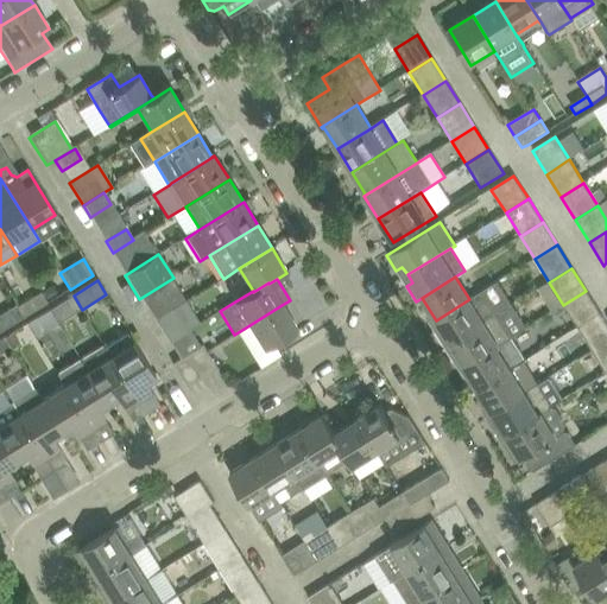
[(52,287),(42,293),(46,302),(56,296),(57,294),(52,287)]
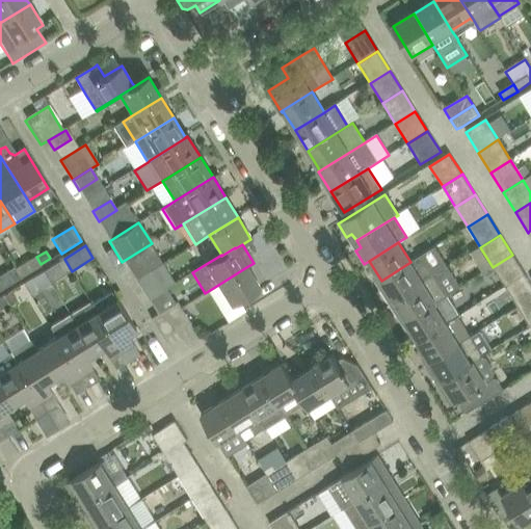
[(156,254),(129,270),(135,281),(162,264),(156,254)]
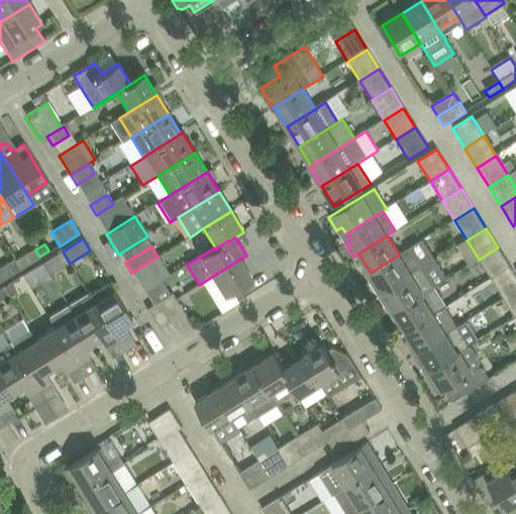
[(479,260),(491,279),(510,267),(498,247),(479,260)]
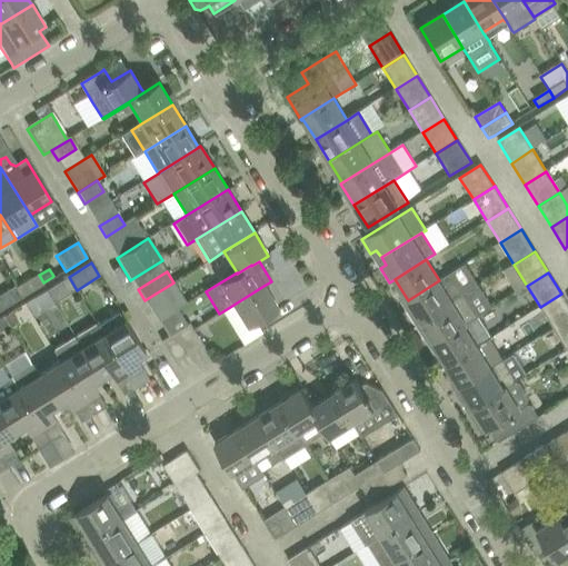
[(407,311),(416,325),(465,295),(451,274),(439,280),(408,300),(412,308),(407,311)]
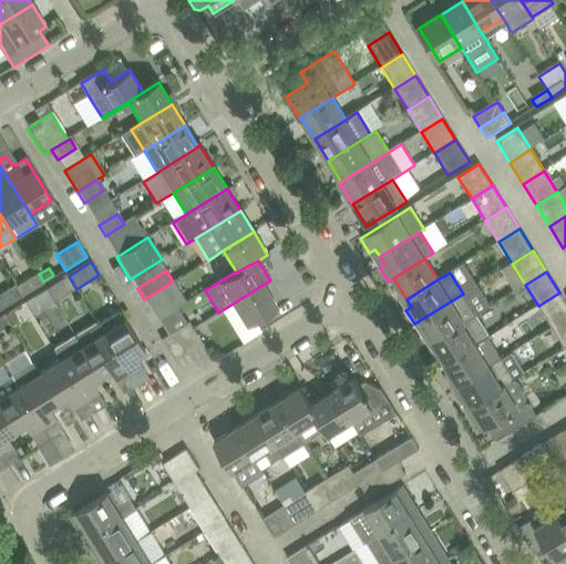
[(76,289),(69,276),(47,290),(54,304),(76,289)]
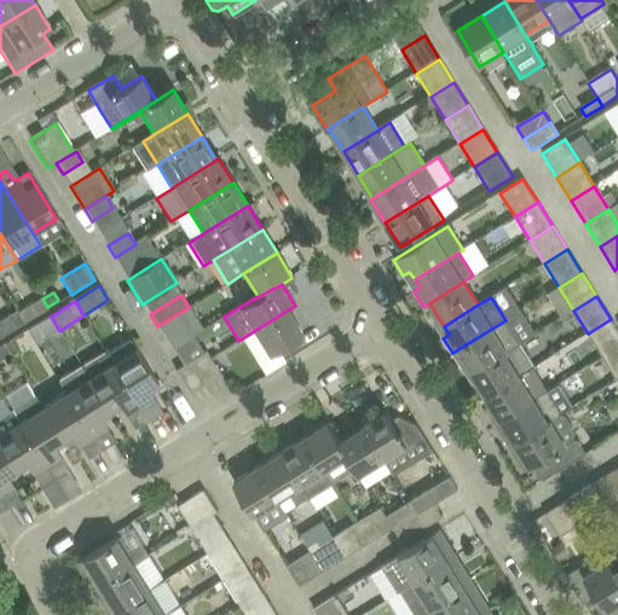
[(189,307),(157,326),(166,338),(173,350),(192,337),(186,326),(196,319),(189,307)]
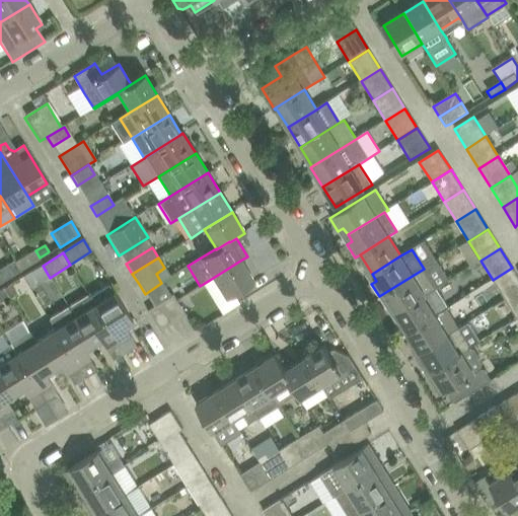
[(240,261),(213,278),(226,299),(253,282),(240,261)]
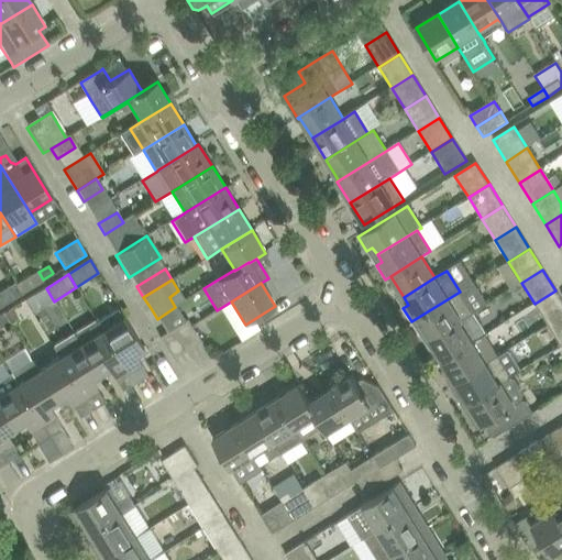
[(9,287),(0,293),(0,308),(15,298),(9,287)]
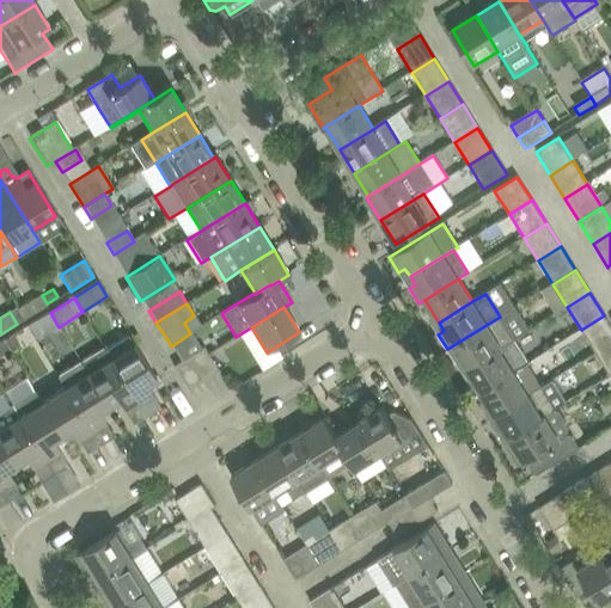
[(50,313),(37,321),(46,335),(59,327),(50,313)]
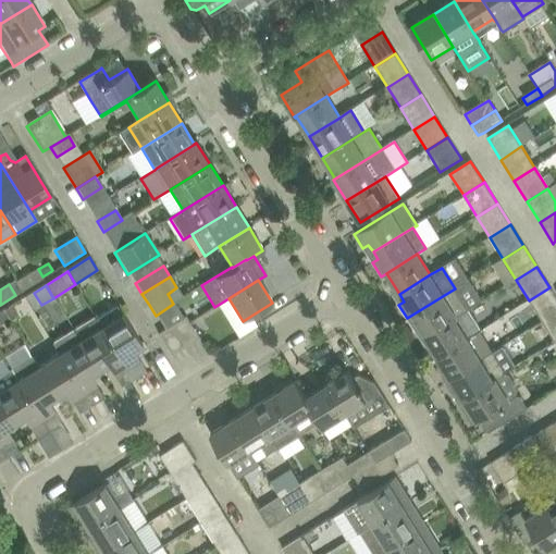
[(529,300),(542,322),(555,312),(555,297),(550,287),(529,300)]
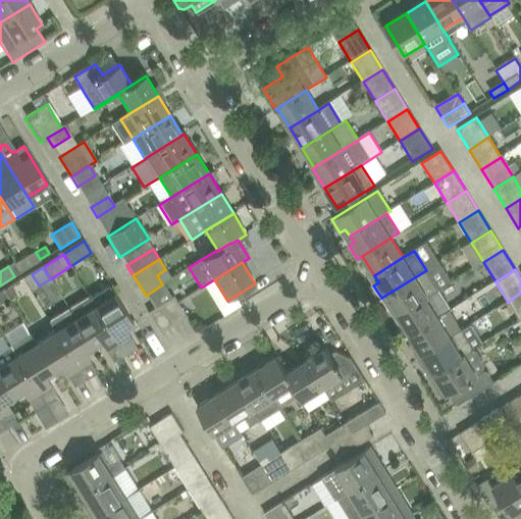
[(397,315),(398,316),(438,290),(426,270),(381,298),(389,311),(395,308),(399,314),(397,315)]
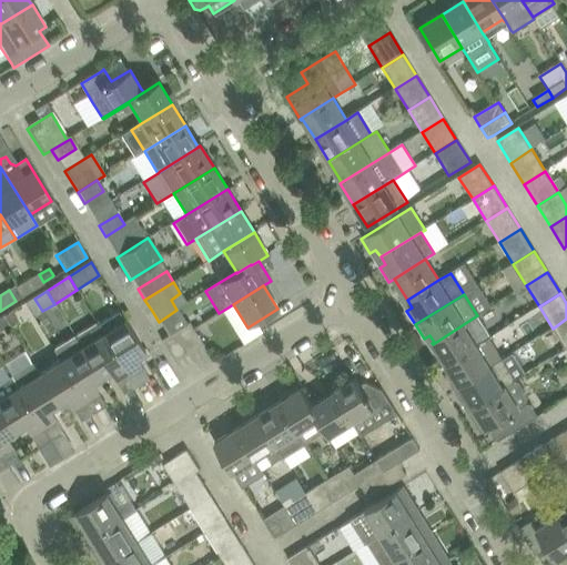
[(11,312),(3,318),(9,326),(18,321),(11,312)]
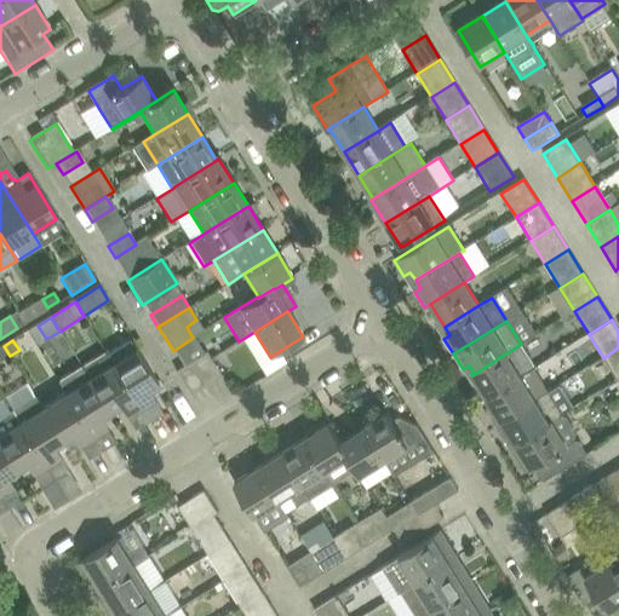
[(130,341),(107,356),(148,422),(162,414),(147,390),(158,384),(137,351),(136,351),(130,341)]
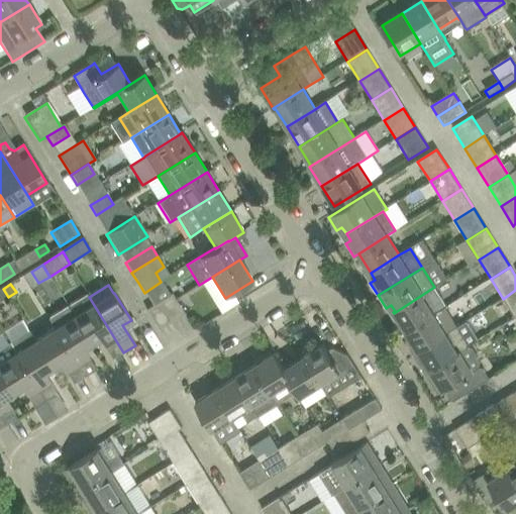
[(394,313),(406,332),(445,308),(446,307),(434,287),(394,313)]
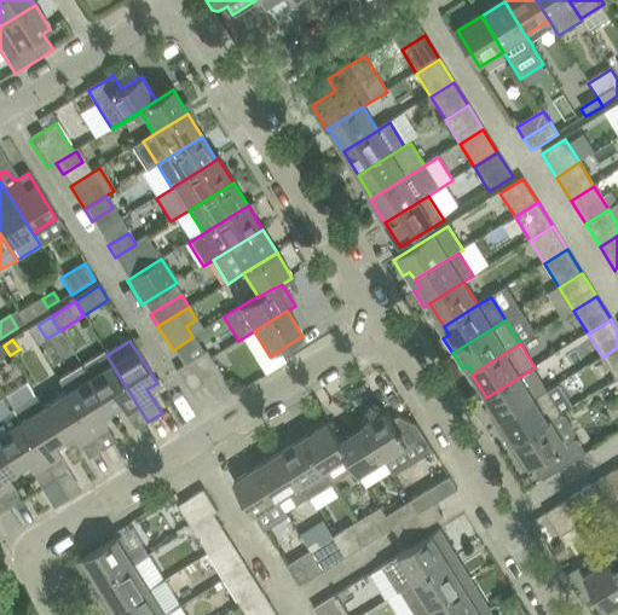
[(4,346),(0,347),(0,360),(10,355),(4,346)]
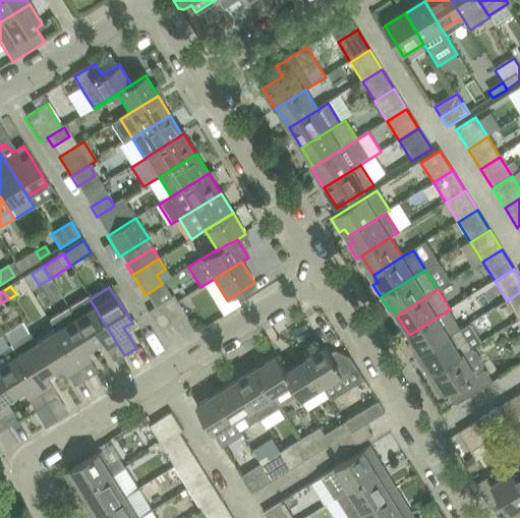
[(519,292),(507,301),(519,321),(519,320),(519,292)]
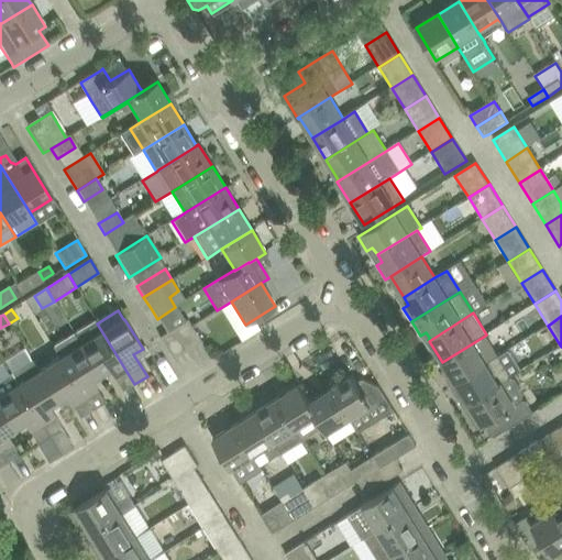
[(187,352),(201,343),(187,321),(173,330),(187,352)]
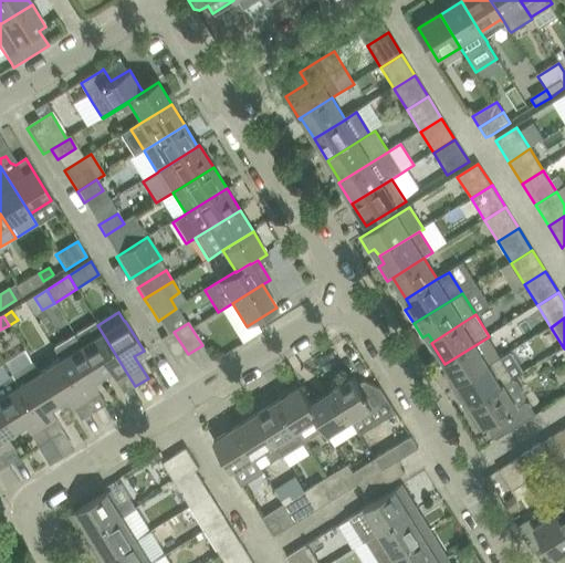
[(86,329),(74,336),(77,341),(101,378),(108,373),(111,372),(114,377),(113,378),(123,395),(135,386),(97,325),(90,330),(86,329)]
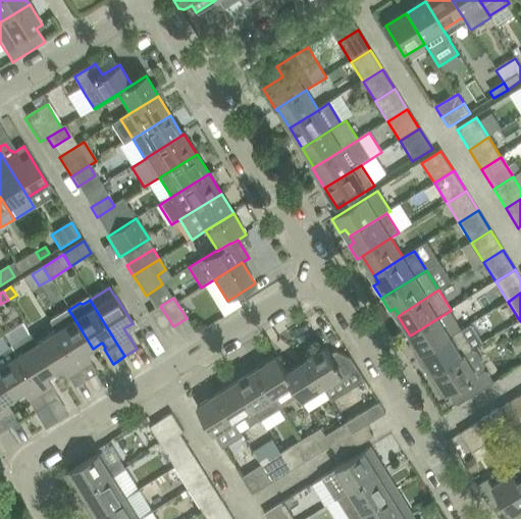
[(160,334),(173,326),(160,306),(148,314),(160,334)]
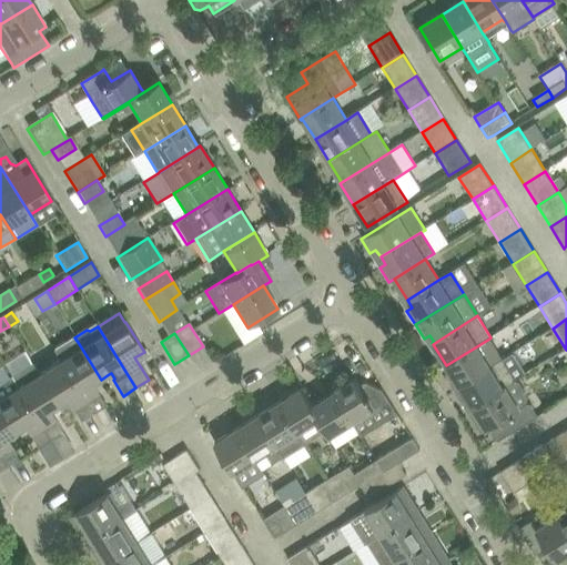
[(458,387),(503,360),(489,339),(446,365),(459,386),(458,387)]
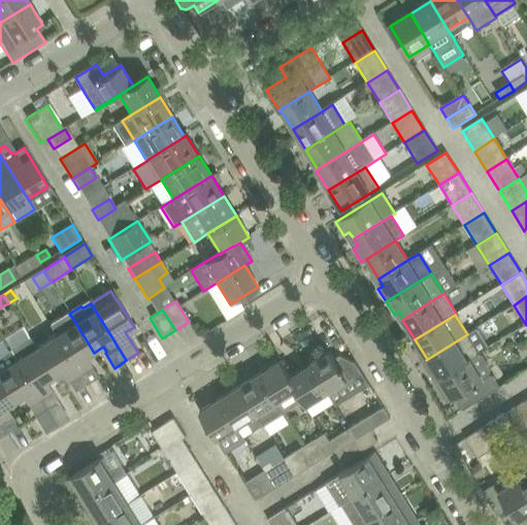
[(60,319),(50,326),(56,336),(87,385),(98,378),(89,363),(87,364),(84,359),(86,358),(94,353),(72,318),(64,323),(60,319)]
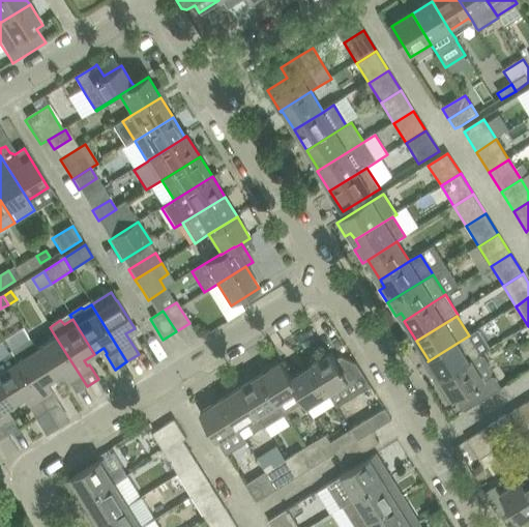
[(429,372),(436,384),(481,355),(492,349),(478,329),(469,335),(428,361),(433,369),(429,372)]
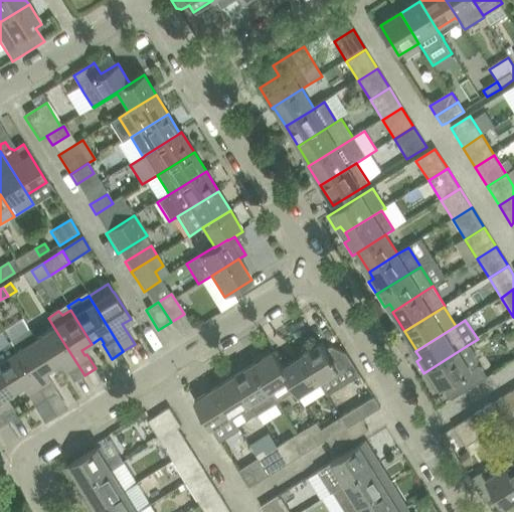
[(54,328),(35,340),(52,368),(62,362),(68,371),(65,372),(72,383),(84,375),(54,328)]
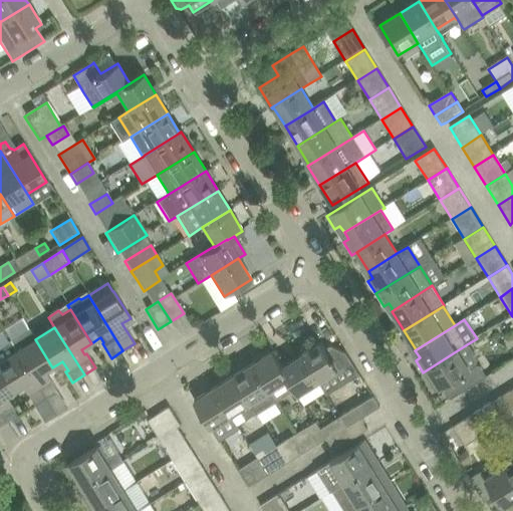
[(29,330),(11,342),(45,400),(56,393),(49,381),(48,382),(43,373),(52,367),(35,339),(29,330)]
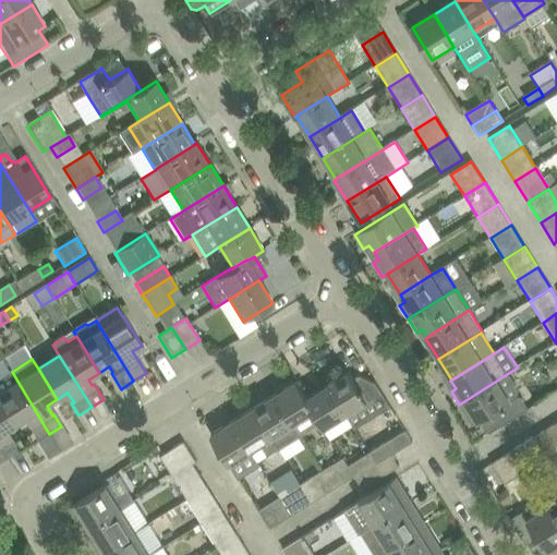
[(12,372),(0,378),(0,401),(15,425),(25,419),(32,429),(29,430),(36,442),(49,434),(12,372)]
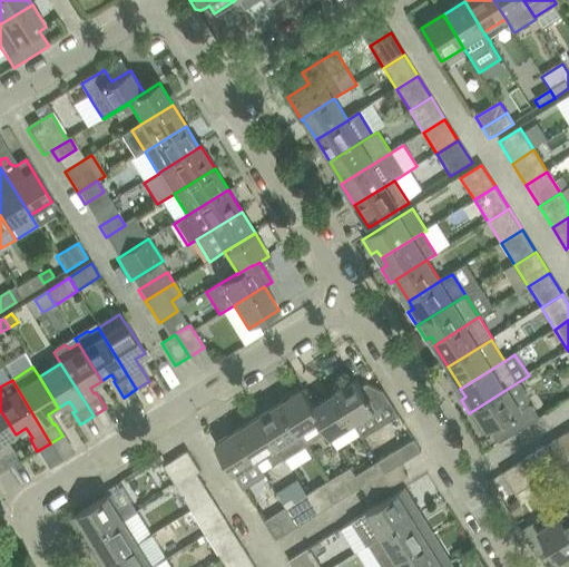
[(356,381),(334,394),(353,426),(390,402),(383,392),(366,384),(361,389),(356,381)]
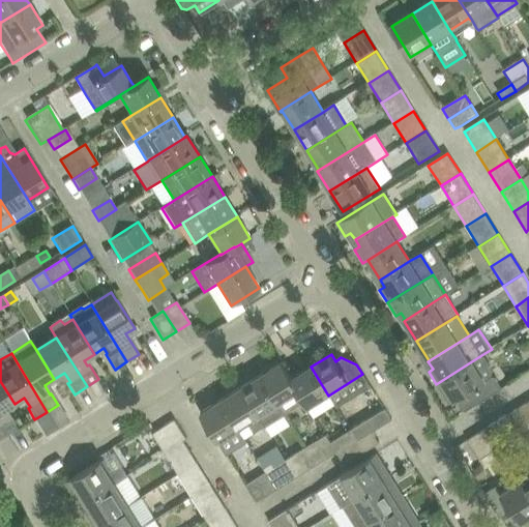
[(472,361),(436,384),(448,404),(453,401),(454,402),(457,400),(465,413),(502,389),(497,381),(492,378),(485,382),(472,361)]
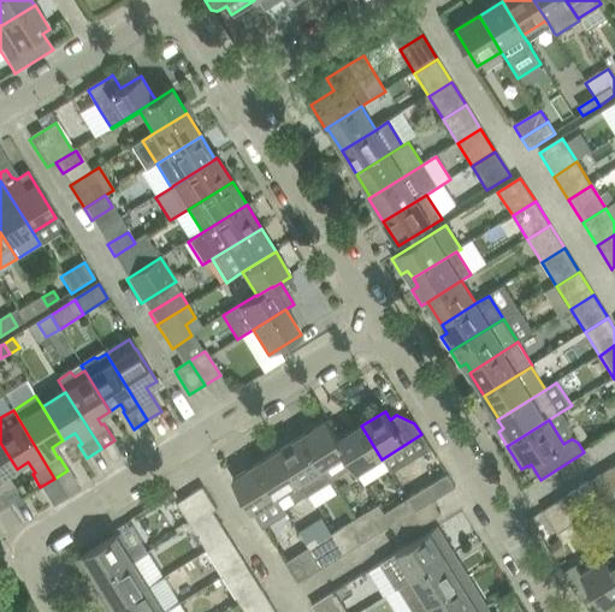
[(326,422),(303,437),(331,482),(353,469),(354,468),(338,441),(338,440),(327,422),(326,422)]
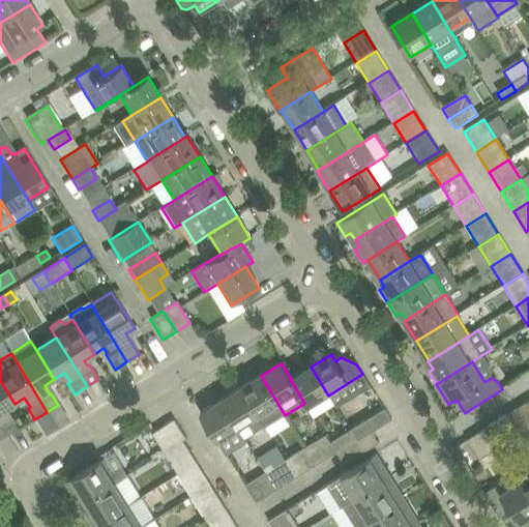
[(291,379),(291,380),(304,403),(303,404),(306,409),(307,408),(327,396),(328,396),(311,367),(291,379)]
